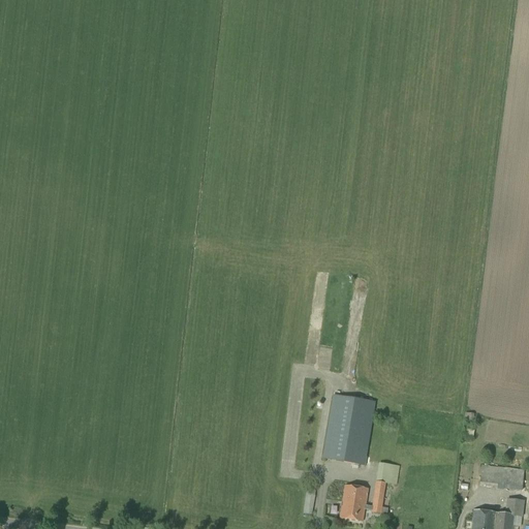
[(318,281),(328,283),(330,273),(320,272),(318,281)]
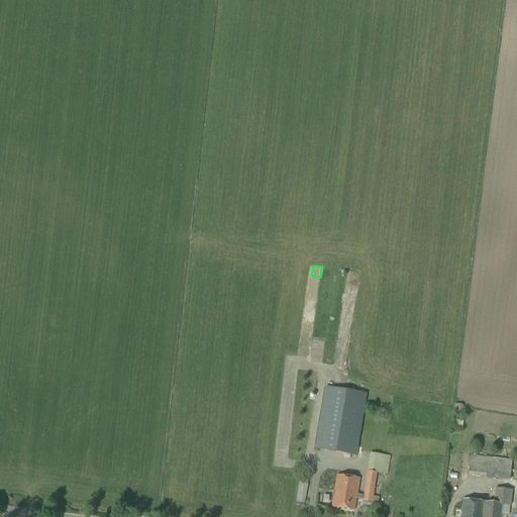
[(350,280),(360,283),(364,272),(353,269),(350,280)]
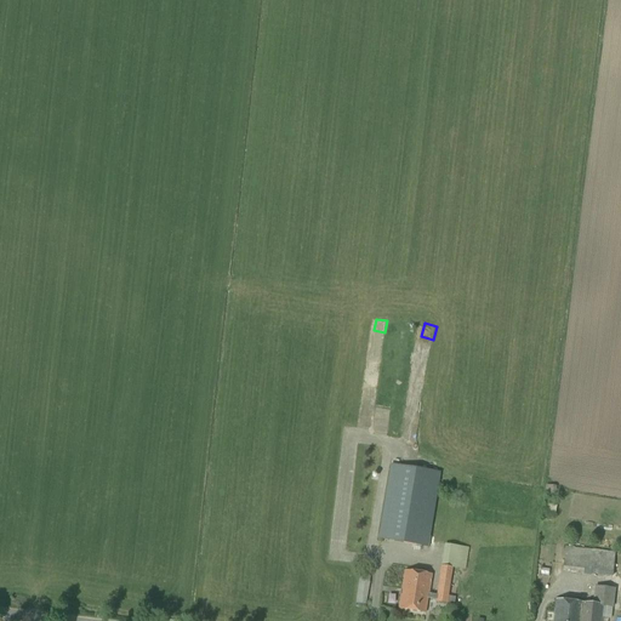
[(440,473),(389,465),(377,540),(428,548),(440,473)]
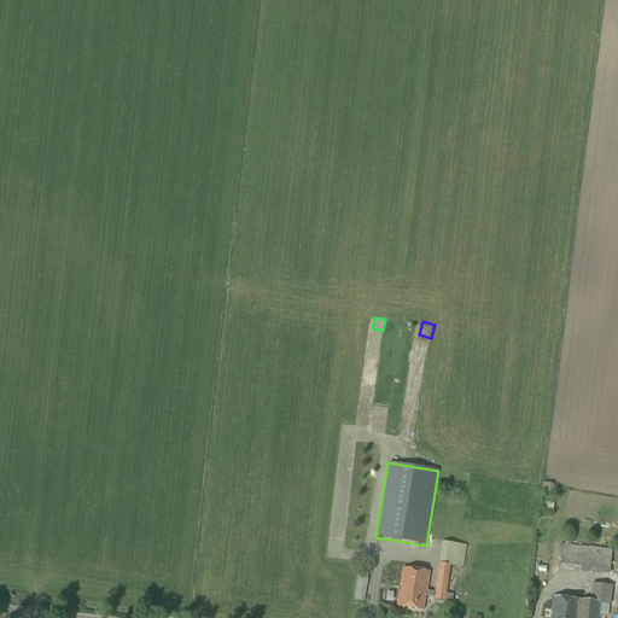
[(462,567),(466,546),(442,542),(435,593),(426,592),(430,572),(402,567),(397,606),(424,610),(426,596),(433,598),(433,599),(452,602),(453,595),(445,594),(450,566),(462,567)]
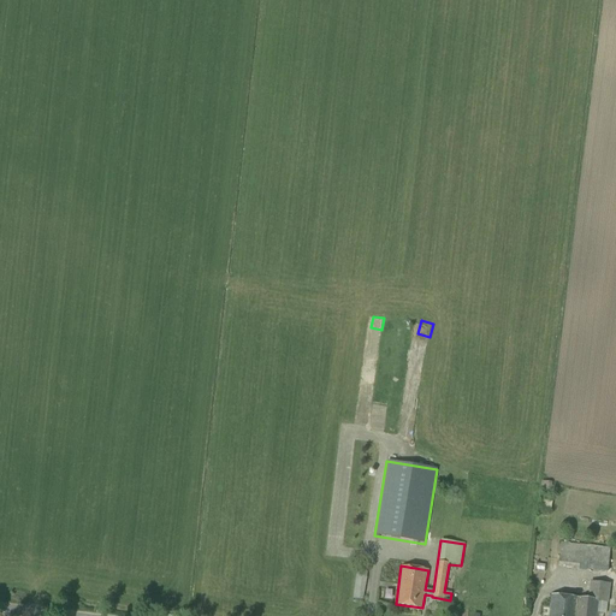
[(608,573),(610,549),(561,543),(558,567),(608,573)]
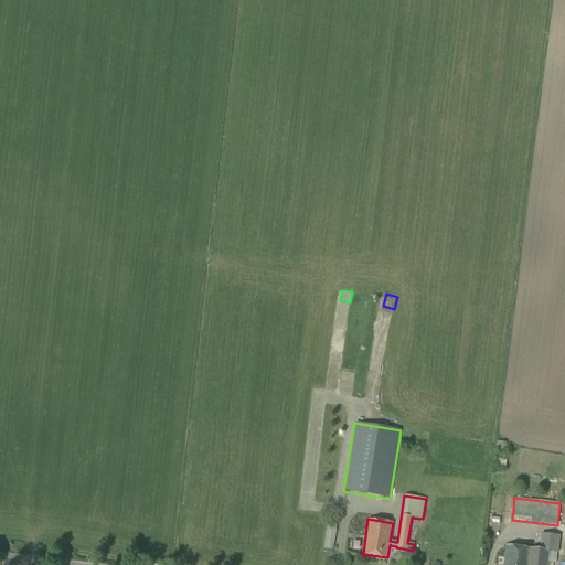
[(328,518),(326,531),(336,532),(338,519),(328,518)]
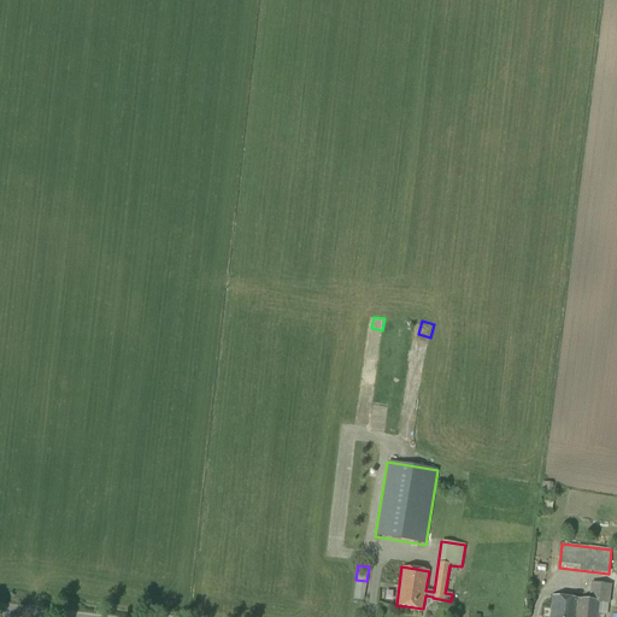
[(592,601),(579,600),(576,616),(597,616),(599,604),(607,605),(610,587),(593,585),(592,601)]
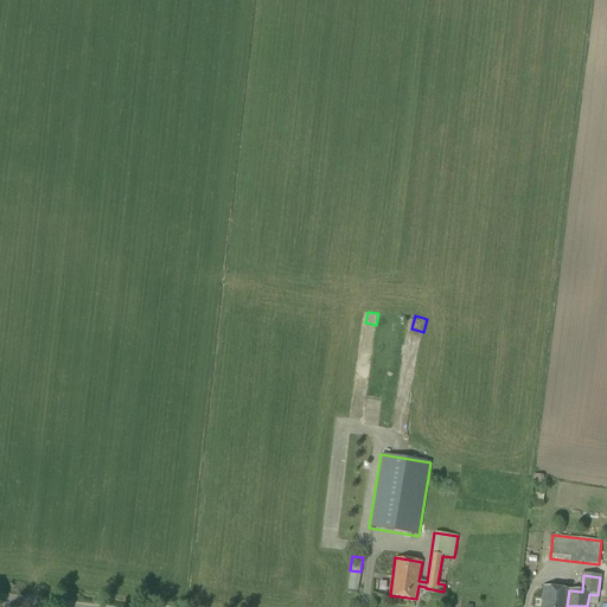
[(567,606),(569,590),(542,587),(540,606),(567,606)]
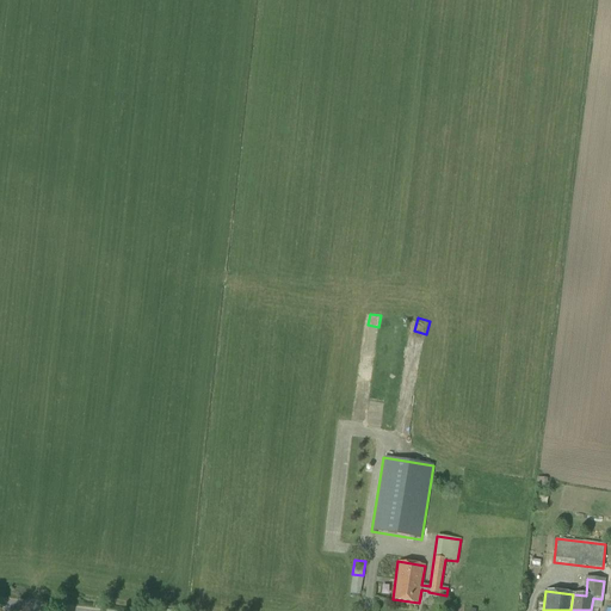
All buildings are outlined.
